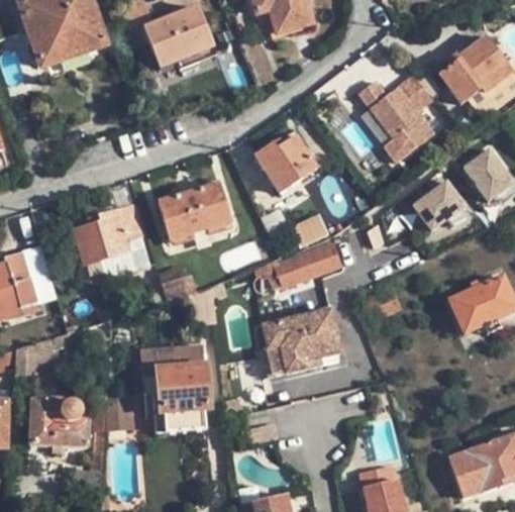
[(0,0),(0,38),(4,38),(21,31),(11,0),(0,0)]
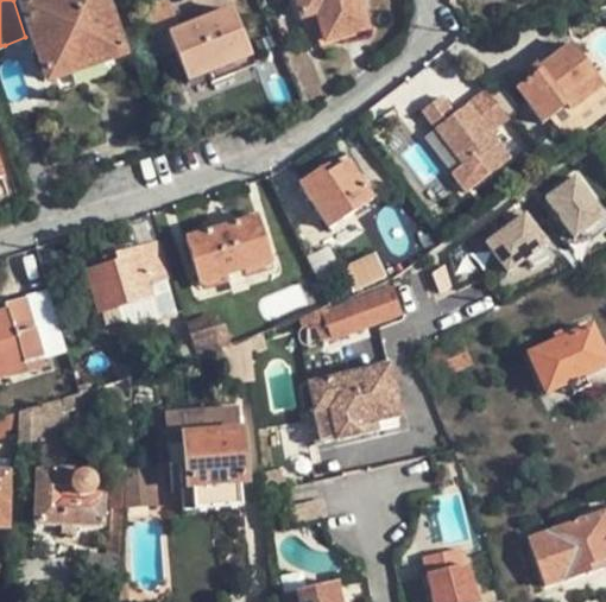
[(24,0),(50,76),(126,50),(107,0),(24,0)]
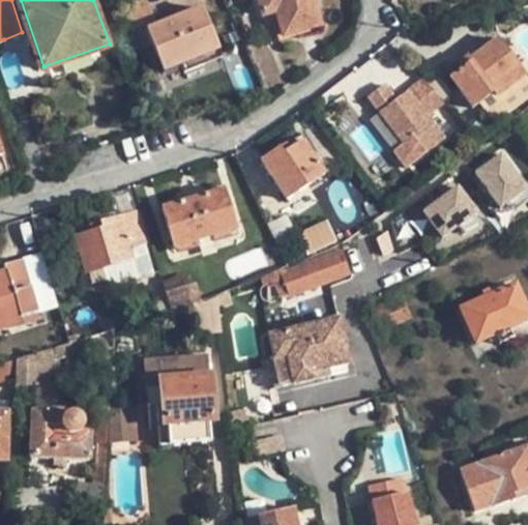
[(135,0),(121,9),(122,10),(127,29),(146,24),(154,22),(148,0),(135,0)]
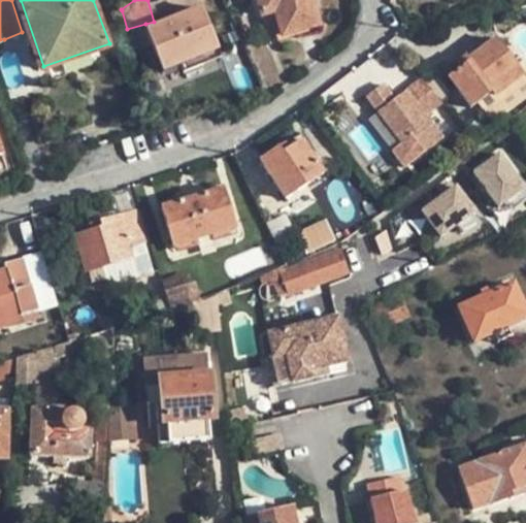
[(258,0),(262,13),(275,9),(283,32),(321,22),(314,0),(258,0)]
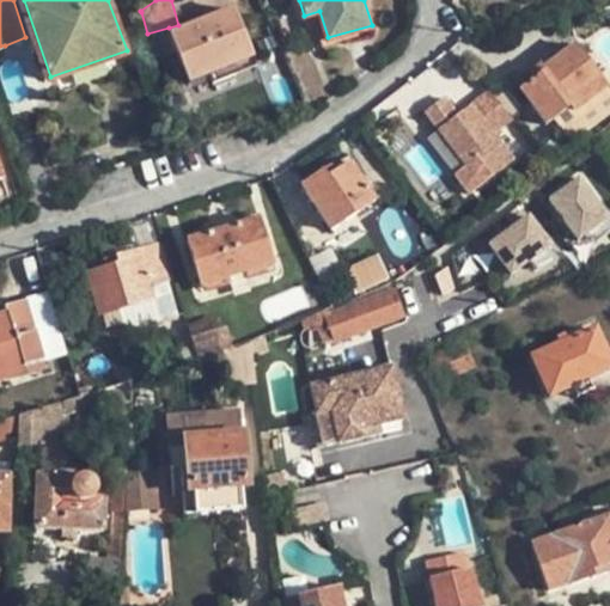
[(180,30),(171,34),(185,83),(205,78),(252,63),(237,13),(180,30)]
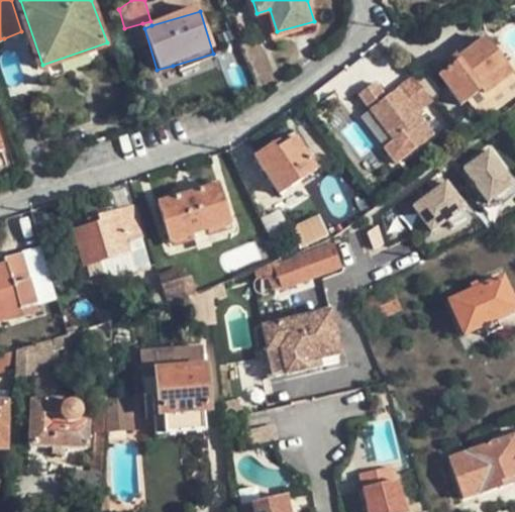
[(462,55),(451,63),(440,71),(464,101),(484,86),(487,89),(513,69),(487,34),(460,53),(462,55)]
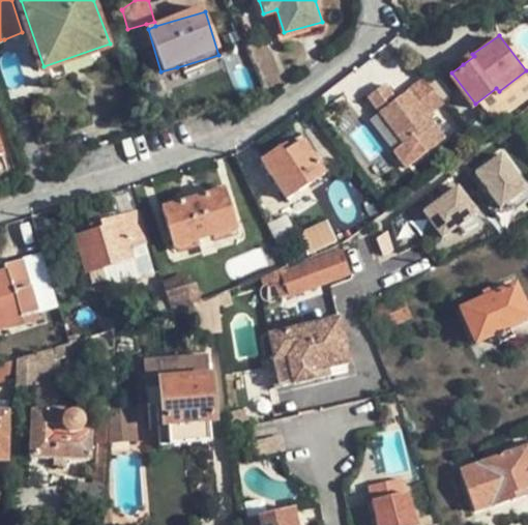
[(4,39),(0,39),(0,62),(10,59),(4,39)]
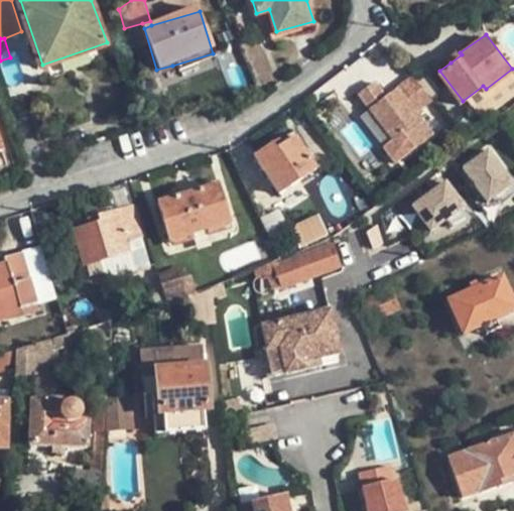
[(446,57),(451,62),(462,54),(460,52),(457,48),(446,57)]
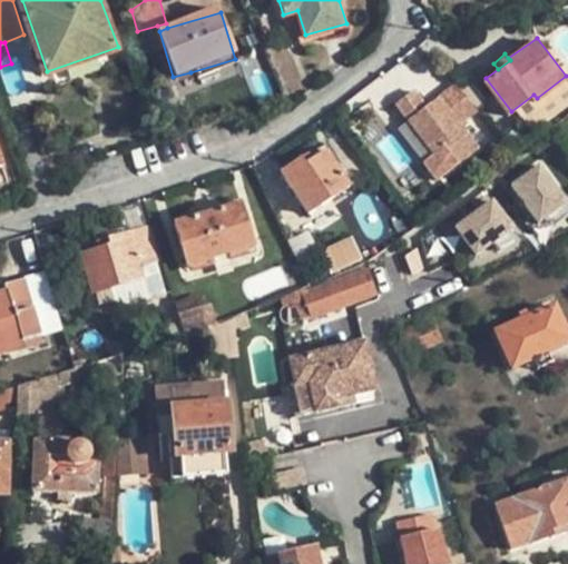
[(237,70),(235,59),(191,72),(195,82),(237,70)]
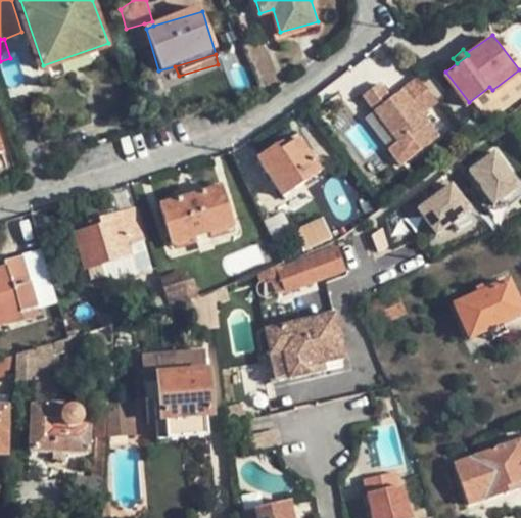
[(439,97),(421,74),(393,95),(381,81),(366,93),(401,139),(392,146),(405,162),(441,134),(423,110),(439,97)]
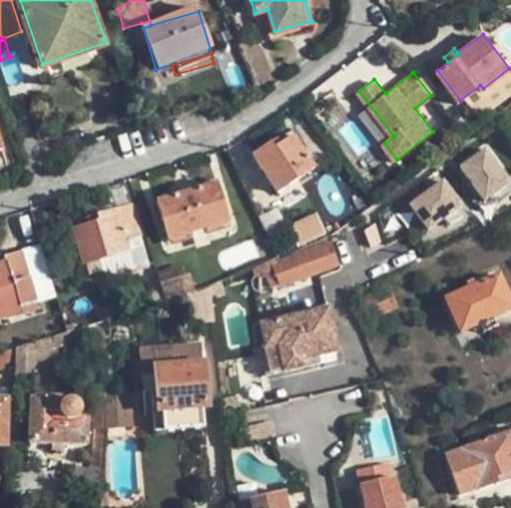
[(294,132),(282,140),(275,145),(271,139),(254,151),(279,188),(316,165),(294,132)]
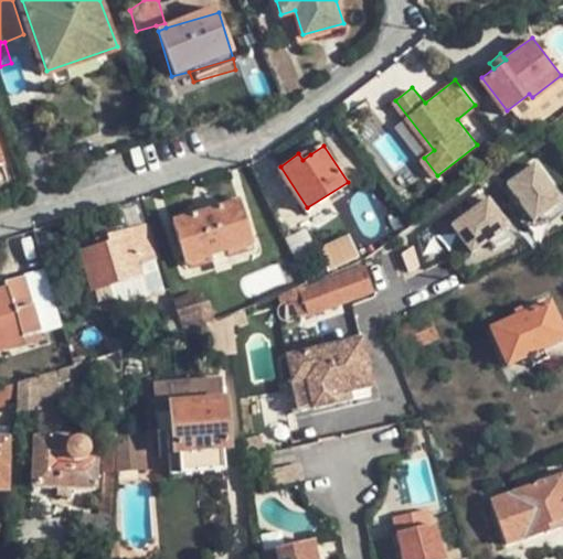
[(306,148),(298,153),(303,160),(310,154),(306,148)]
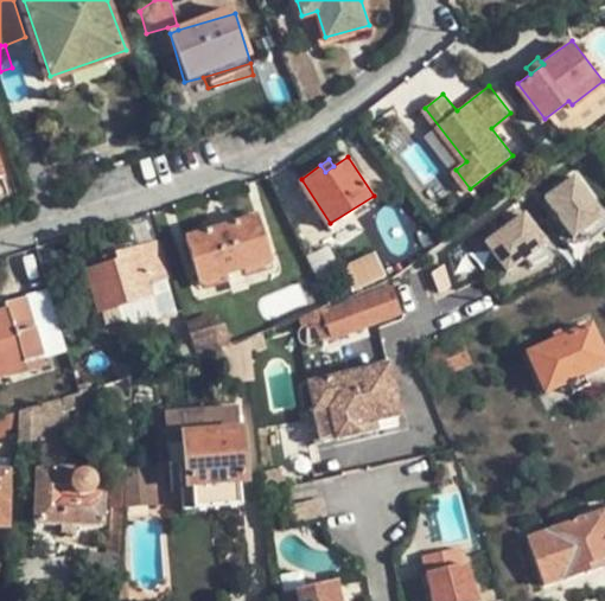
[(568,231),(604,212),(604,206),(584,166),(545,185),(568,231)]
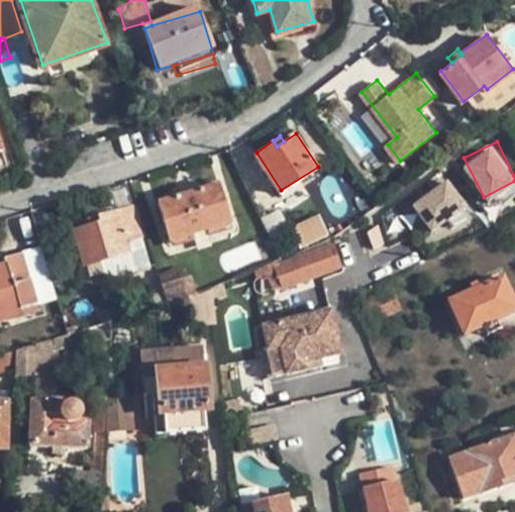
[(439,172),(433,176),(441,188),(447,183),(439,172)]
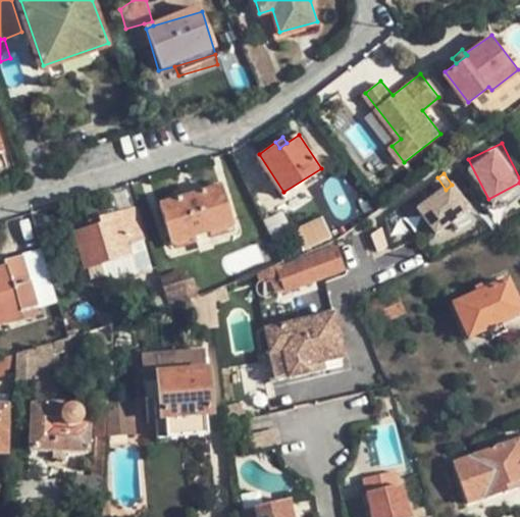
[(446,190),(437,177),(388,210),(398,222),(446,190)]
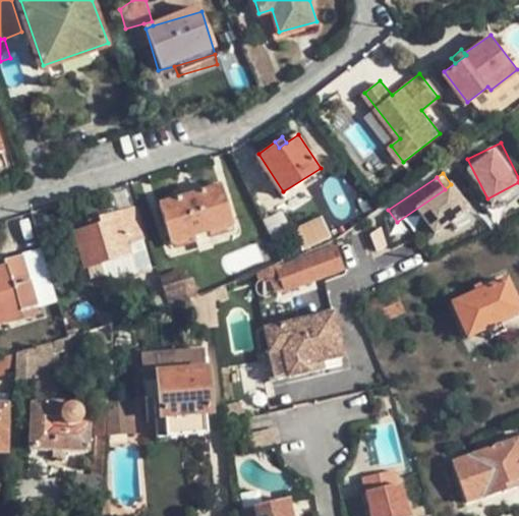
[(185,194),(159,203),(171,240),(233,222),(221,183),(196,190),(194,183),(183,186),(185,194)]
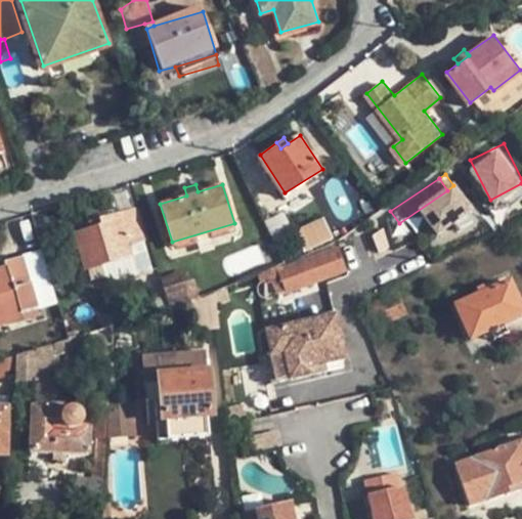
[(134,206),(99,216),(102,222),(91,225),(74,229),(86,268),(133,254),(130,243),(143,239),(134,206)]
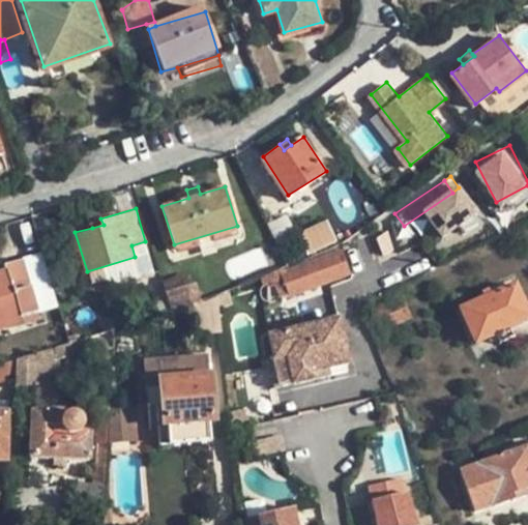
[(328,213),(302,225),(313,246),(339,234),(328,213)]
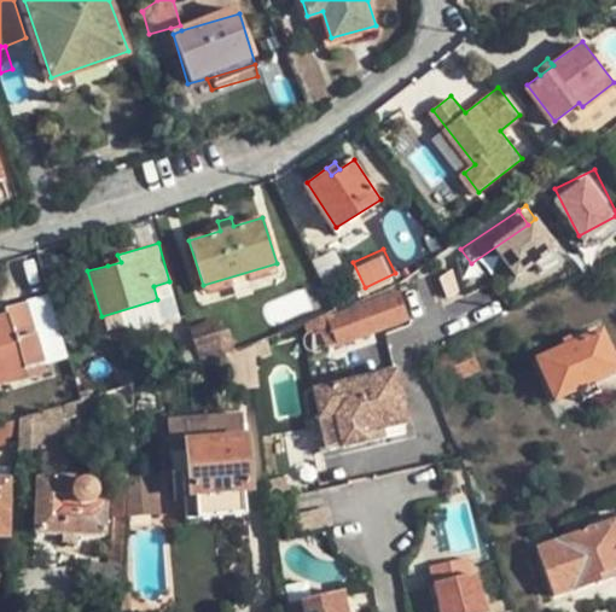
[(452,251),(404,281),(417,308),(443,295),(440,285),(460,272),(452,251)]
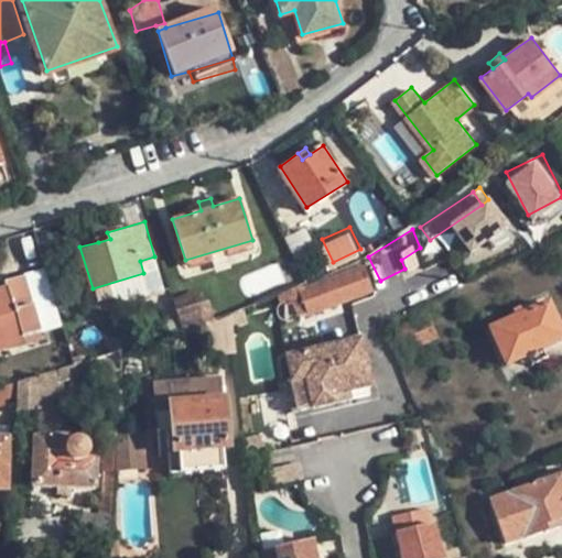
[(96,236),(98,242),(110,239),(107,232),(96,236)]
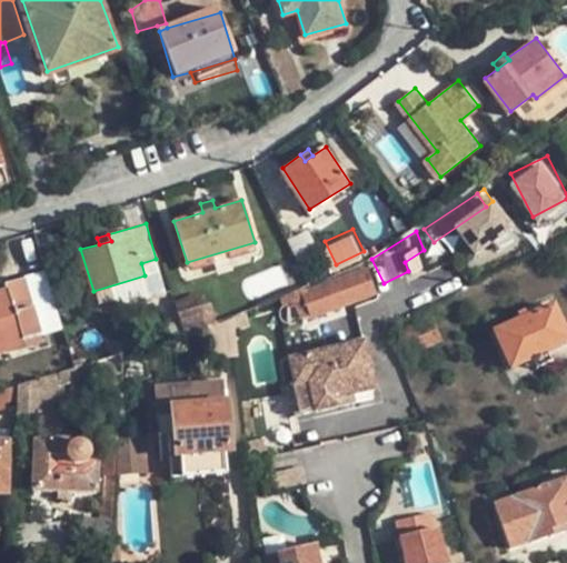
[(279,260),(294,289),(302,285),(307,283),(292,253),(279,260)]
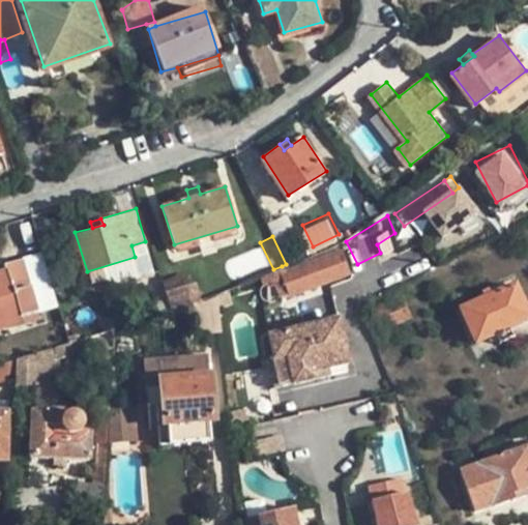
[(152,268),(145,241),(132,245),(135,257),(139,271),(152,268)]
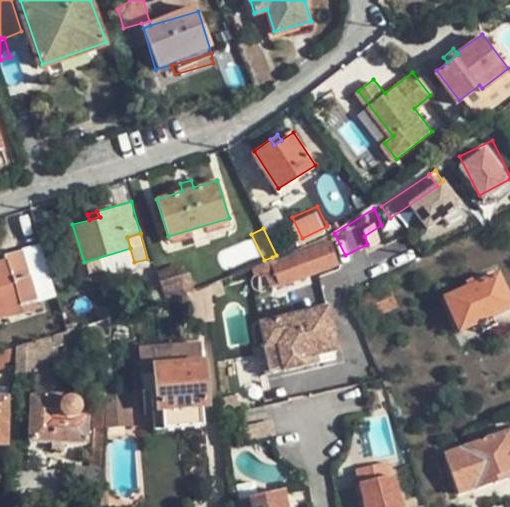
[(264,260),(250,266),(253,273),(257,270),(259,269),(263,269),(265,270),(268,273),(276,270),(281,281),(336,260),(328,241),(274,261),(272,257),(264,260)]
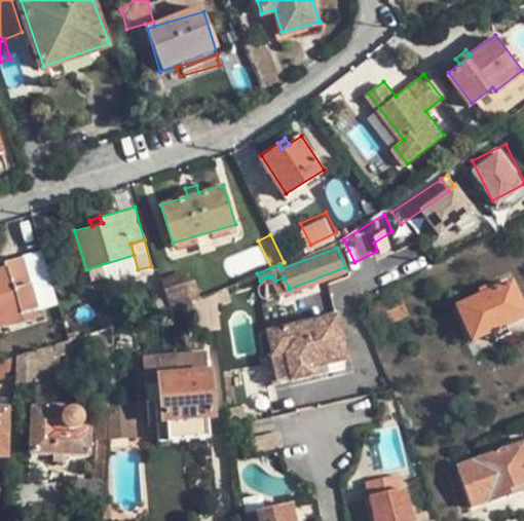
[(22,311),(37,307),(38,306),(24,254),(5,259),(6,265),(0,266),(0,325),(23,319),(22,311)]
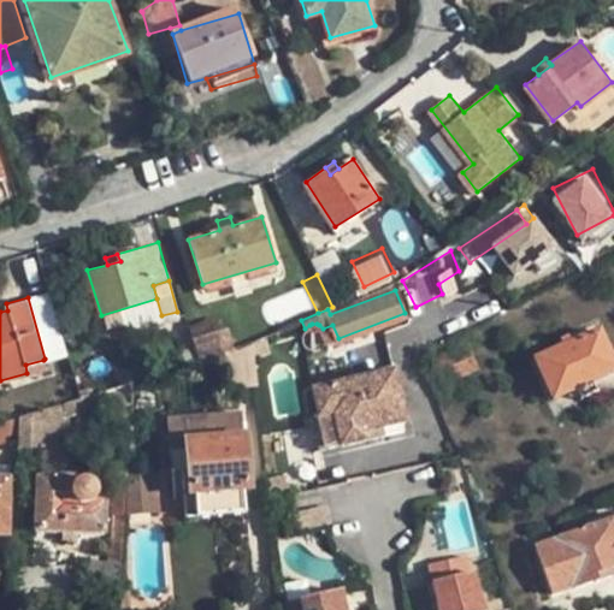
[(521,300),(503,308),(509,320),(527,313),(521,300)]
